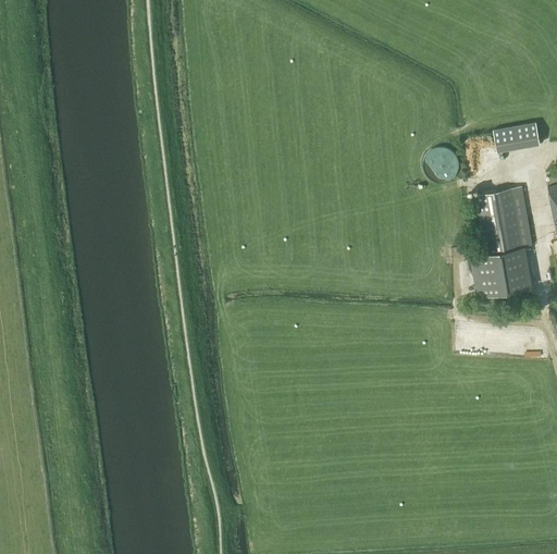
[(494,131),(497,152),(541,145),(537,122),(494,131)]
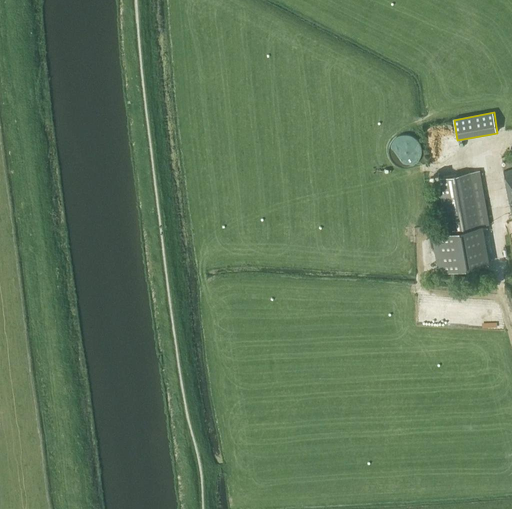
[(406,160),(419,160),(419,144),(406,144),(406,160)]
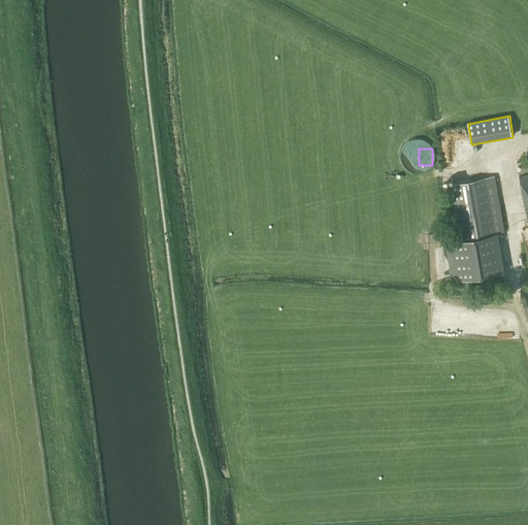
[(527,176),(519,179),(527,224),(527,176)]
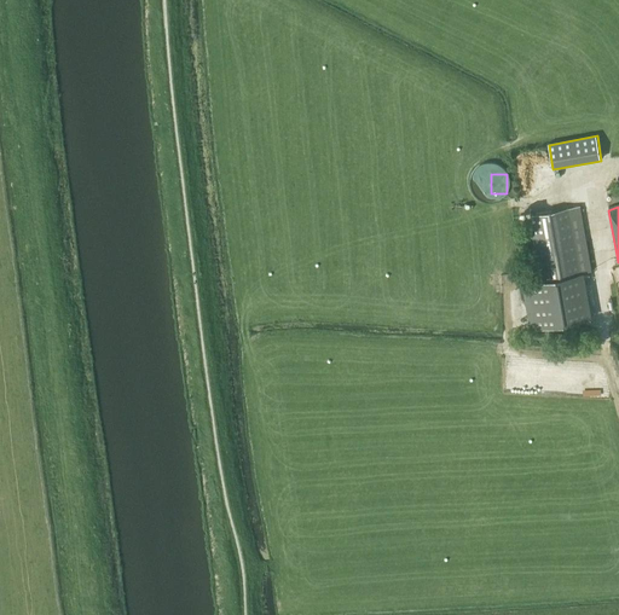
[(591,274),(579,209),(527,218),(539,284),(584,276),(591,274)]
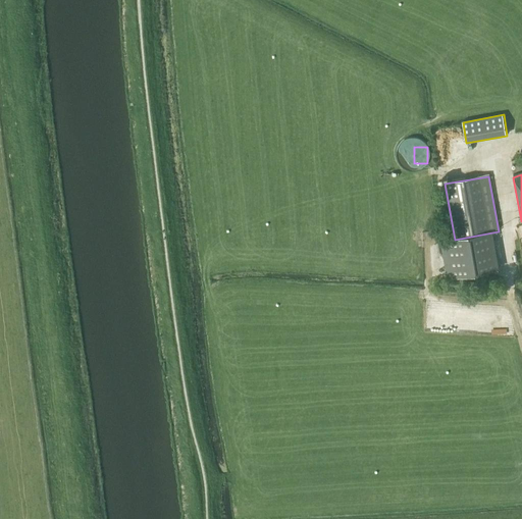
[(499,271),(492,232),(455,240),(440,242),(447,279),(499,271)]
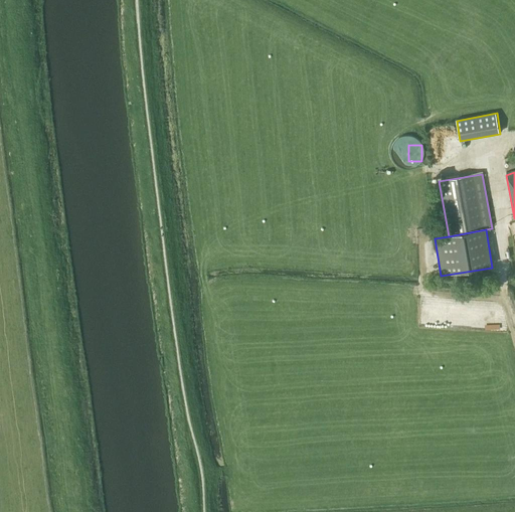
All buildings are outlined.
